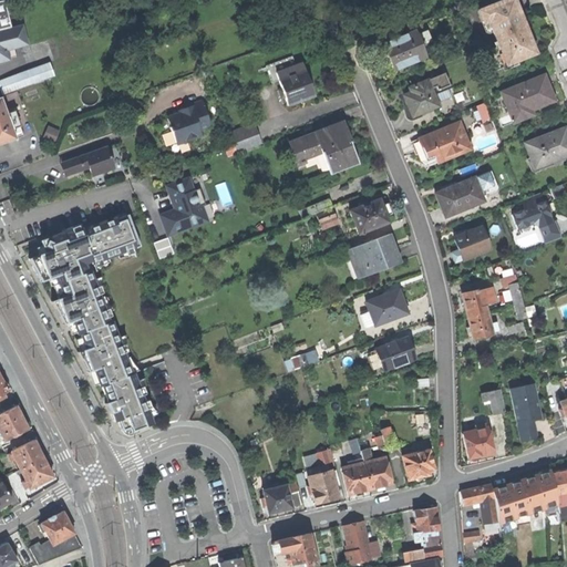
[(3,0),(0,0),(0,30),(11,28),(8,14),(4,1),(3,0)]
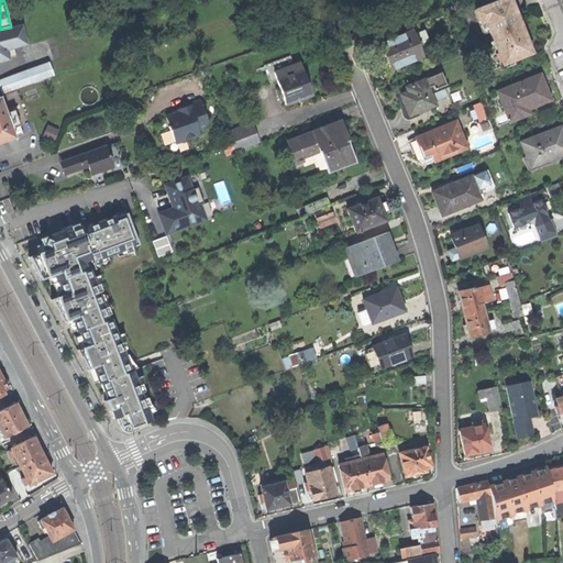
[(11,0),(7,0),(4,1),(8,14),(15,13),(11,0)]
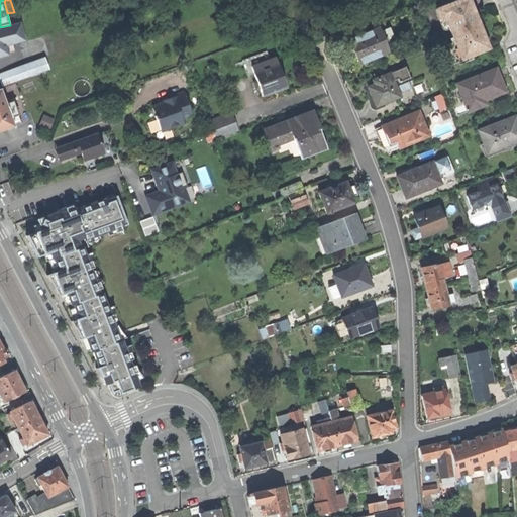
[(454,42),(461,60),(488,49),(478,23),(473,12),(468,0),(460,0),(436,10),(441,22),(445,20),(454,42)]
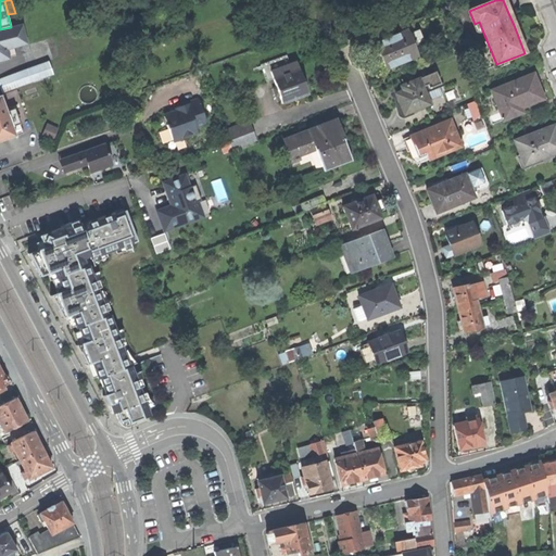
[(0,29),(0,60),(4,60),(2,50),(14,47),(26,43),(21,24),(11,27),(0,29)]
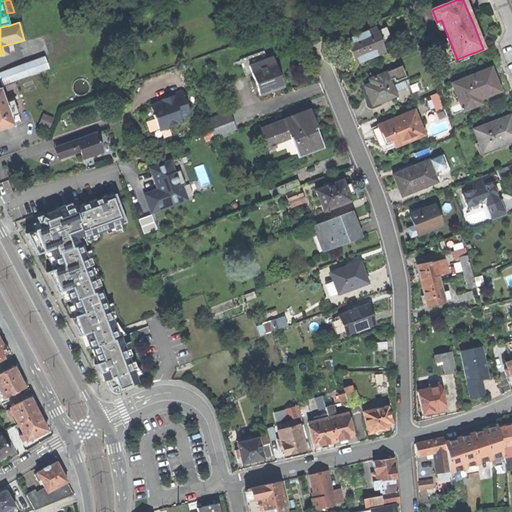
[(381,43),(376,32),(374,28),(345,40),(350,50),(355,63),(384,51),(381,43)]
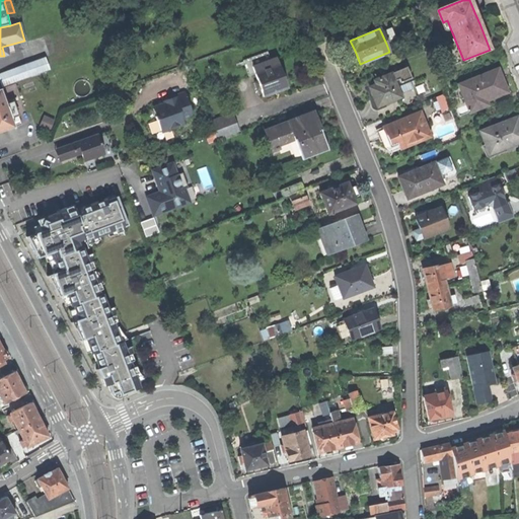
[(381,32),(386,44),(389,43),(385,30),(381,32)]
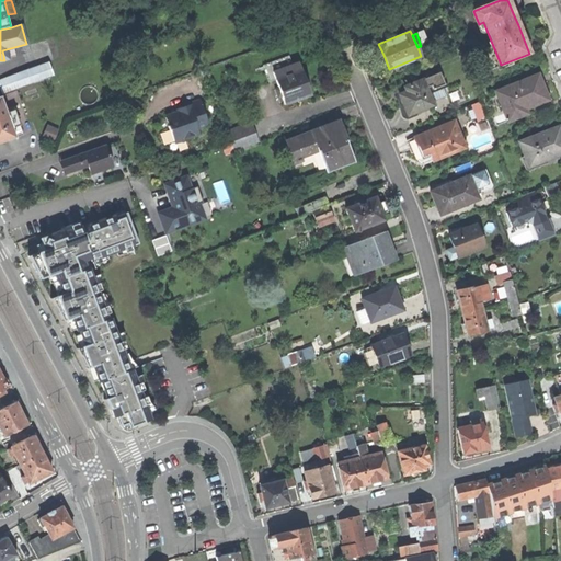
[(484,71),(501,65),(493,46),(477,53),(484,71)]
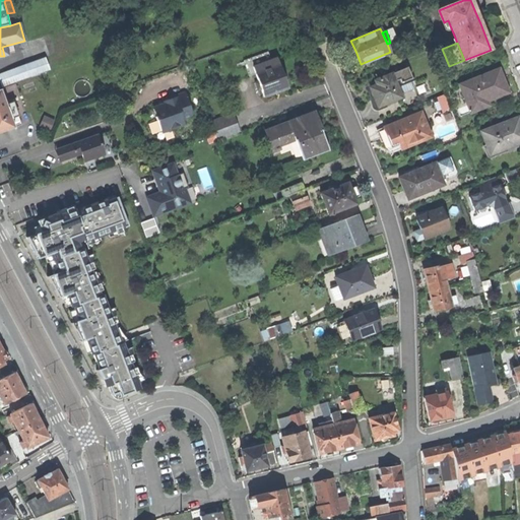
[(15,53),(13,44),(2,47),(4,56),(15,53)]
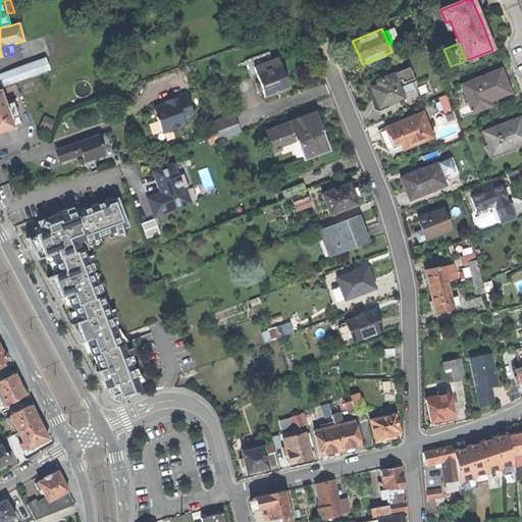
[(45,58),(0,74),(0,81),(2,88),(15,83),(49,70),(45,58)]
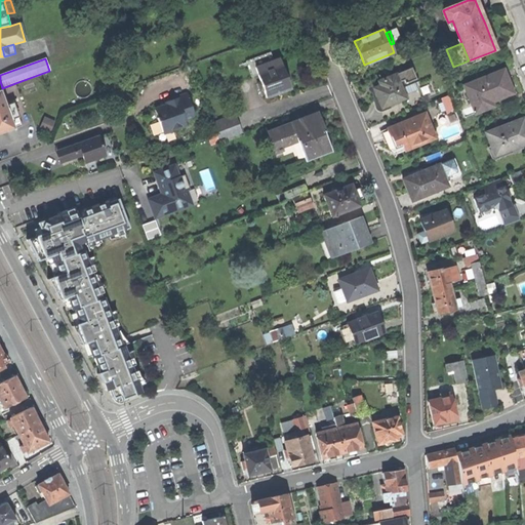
[(255,67),(258,74),(278,68),(275,59),(255,67)]
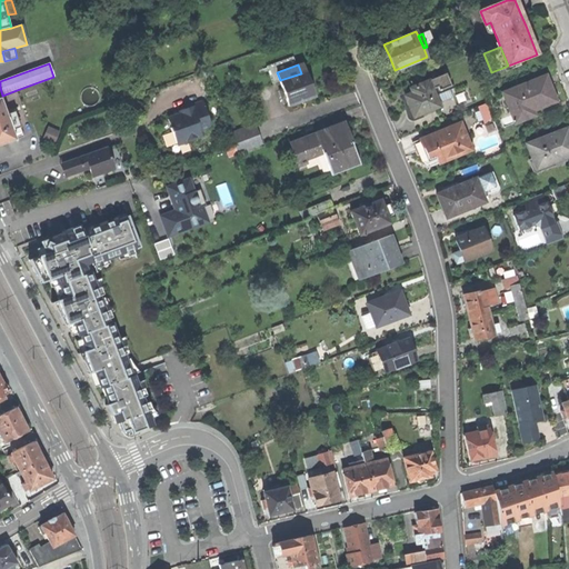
[(301,73),(280,80),(285,95),(289,106),(313,97),(305,71),(301,73)]
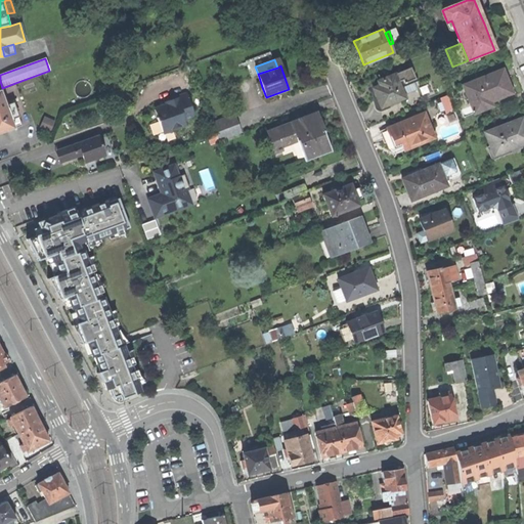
[(410,68),(395,74),(400,88),(416,81),(410,68)]
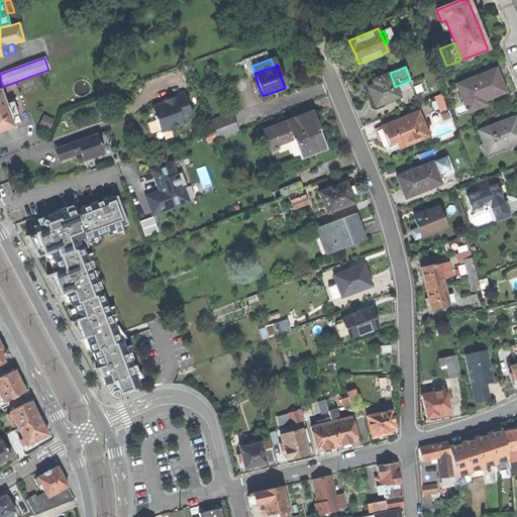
[(496,69),(457,84),(466,104),(468,111),(486,105),(484,100),(486,99),(505,92),(497,71),(496,69)]
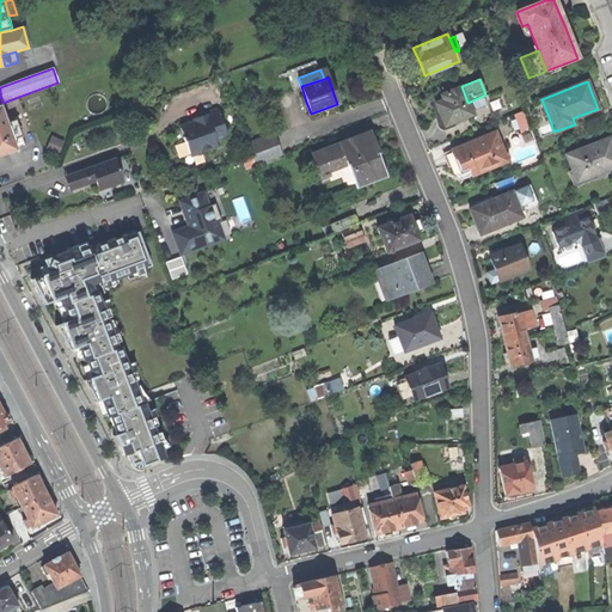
[(467,103),(461,86),(442,93),(445,97),(446,99),(435,104),(438,108),(445,127),(453,123),(473,115),(467,103)]
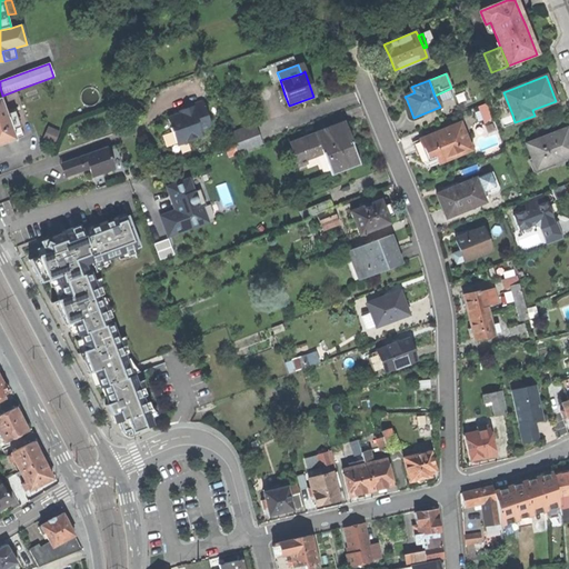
[(0,145),(16,140),(7,115),(1,98),(0,98),(0,145)]
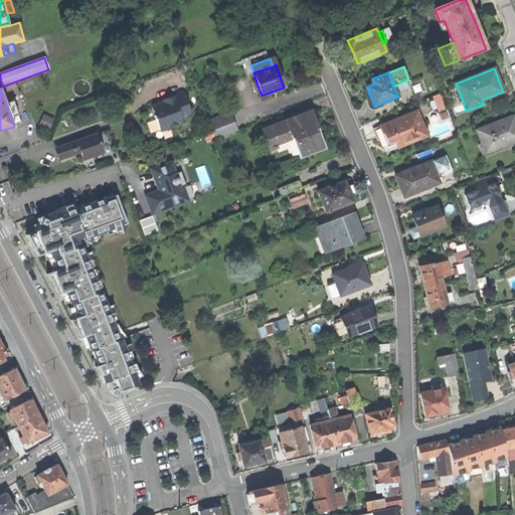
[(383,107),(381,104),(374,107),(368,91),(365,92),(371,107),(373,109),(375,110),(383,107)]
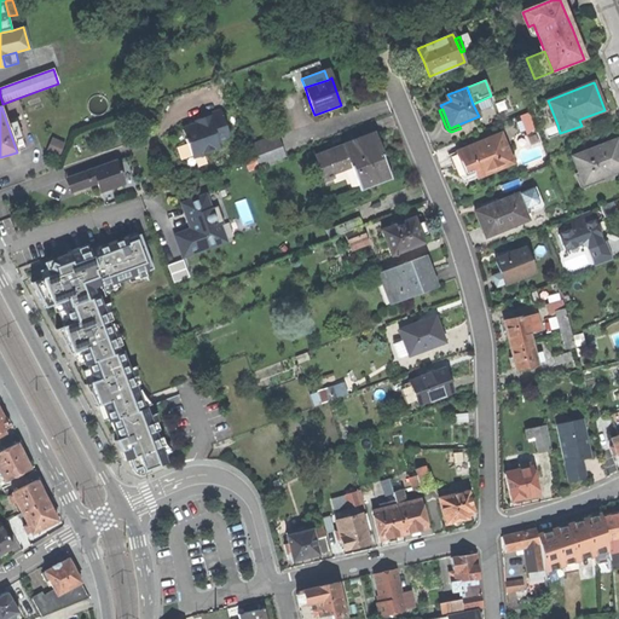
[(195,125),(183,128),(186,138),(185,138),(187,144),(189,143),(194,156),(203,152),(207,154),(212,152),(213,149),(219,146),(218,142),(230,138),(220,110),(203,116),(203,119),(198,121),(195,122),(195,125)]
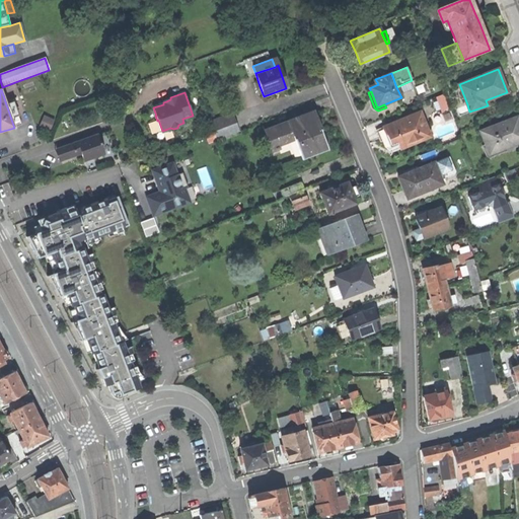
[(444,113),(449,106),(445,94),(438,96),(444,113)]
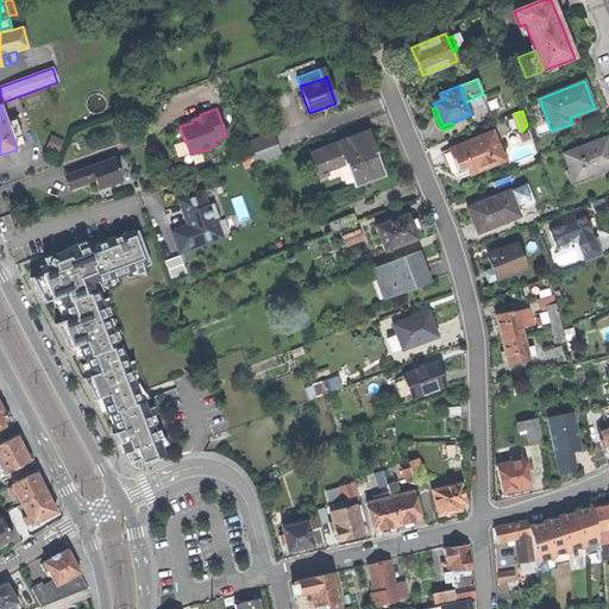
[(7,123),(17,150),(25,146),(16,120),(7,123)]
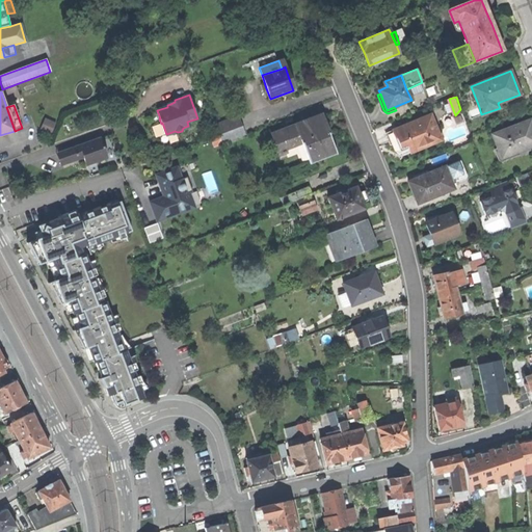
[(471,120),(481,114),(479,107),(468,111),(471,120)]
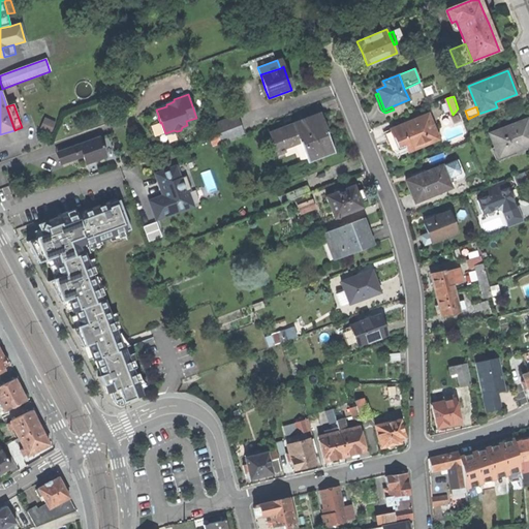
[(282,129),(270,133),(278,154),(285,151),(283,146),(301,138),(309,160),(333,152),(329,142),(330,142),(327,131),(324,132),(324,130),(323,127),(324,126),(324,125),(323,125),(319,115),(282,129)]
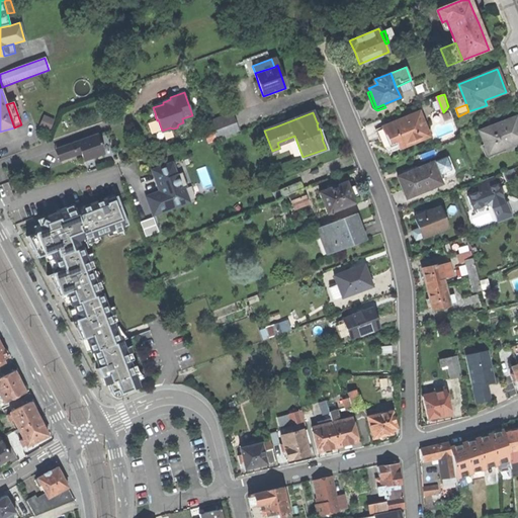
[(419,112),(382,127),(382,130),(390,146),(399,143),(401,146),(402,148),(429,137),(419,112)]
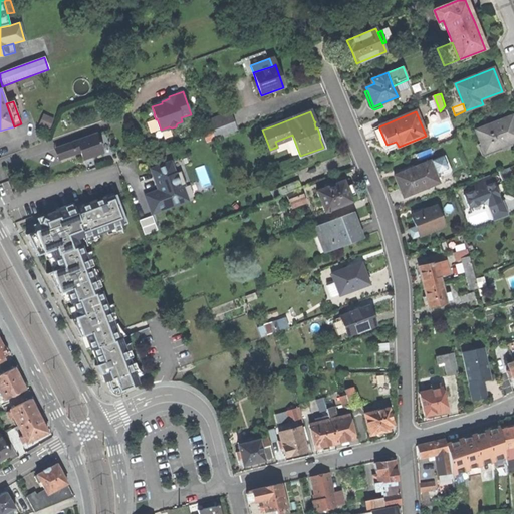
[(37,126),(38,126),(49,132),(55,118),(43,113),(37,126)]
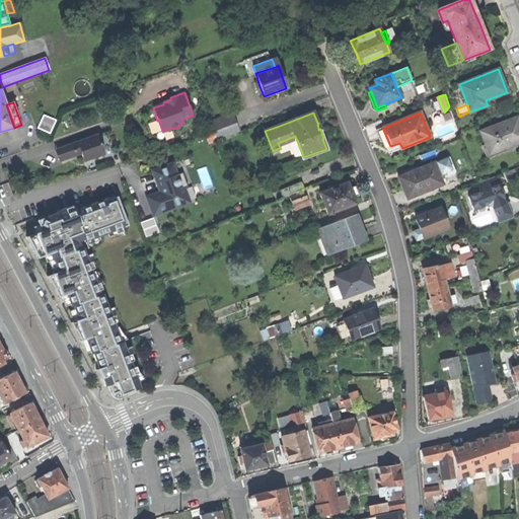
[(232,115),(219,119),(222,128),(235,123),(232,115)]
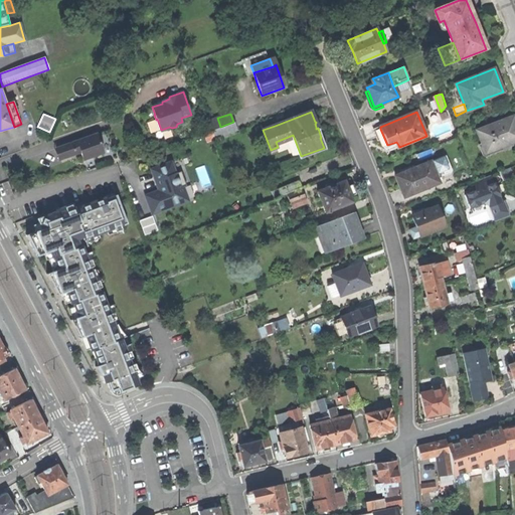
[(510,144),(514,142),(514,121),(513,116),(476,130),(481,144),(485,154),(506,146),(510,144)]
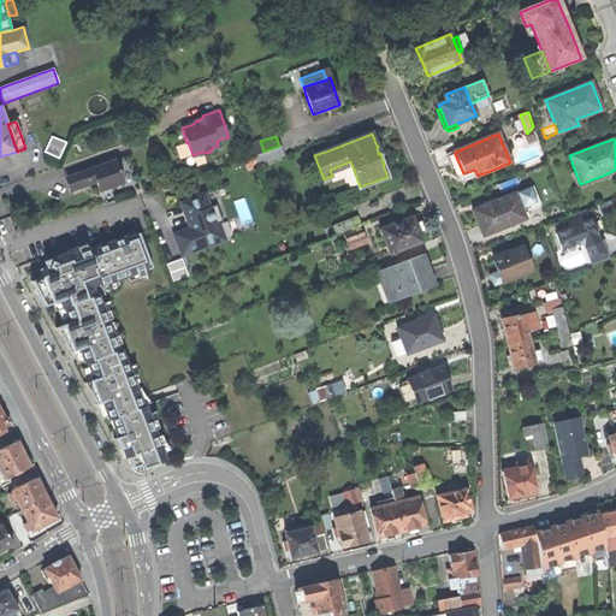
[(260,141),(250,146),(258,166),(284,157),(279,146),(264,152),(260,141)]
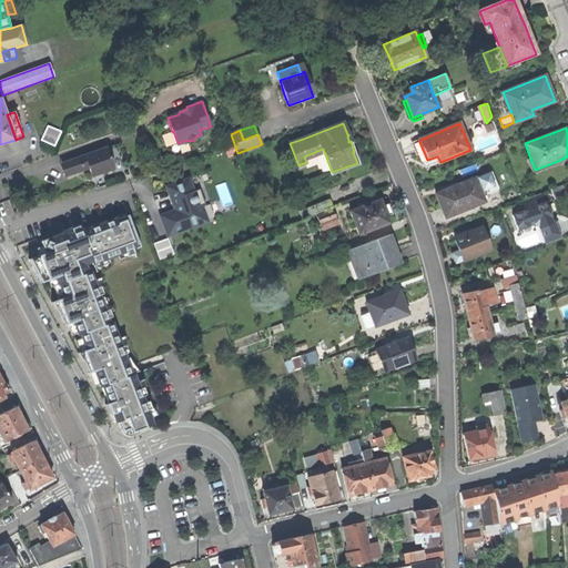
[(428,164),(427,160),(419,142),(416,144),(422,160),(424,163),(426,164),(428,164)]
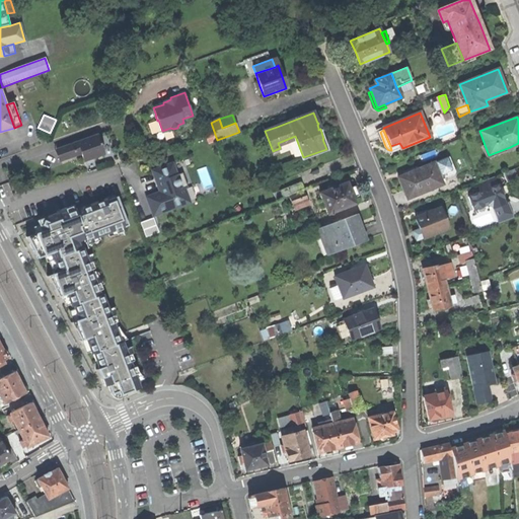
[(97,135),(77,142),(81,152),(84,161),(104,154),(97,135)]
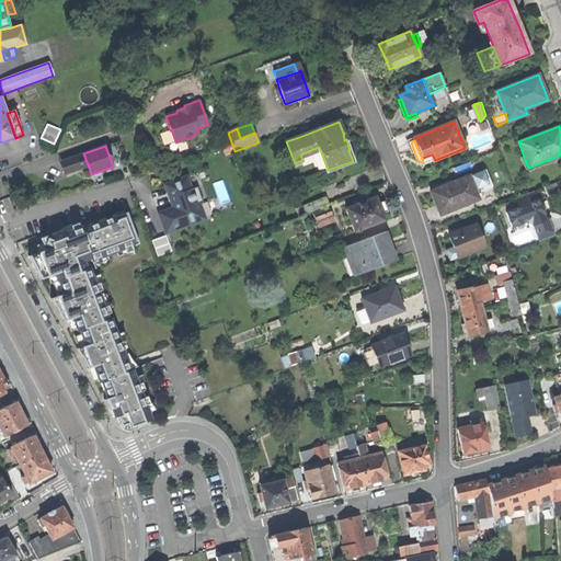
[(82,167),(88,164),(83,153),(75,157),(58,162),(64,174),(81,169),(82,167)]
